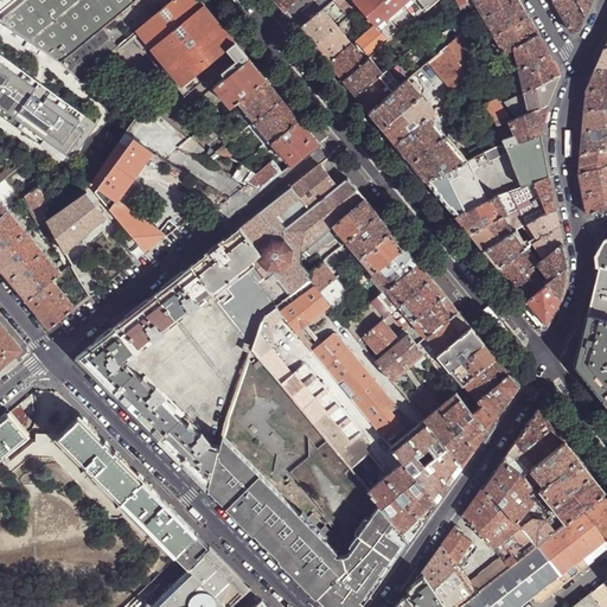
[(25,0),(0,21),(0,23),(58,65),(102,29),(136,0),(25,0)]
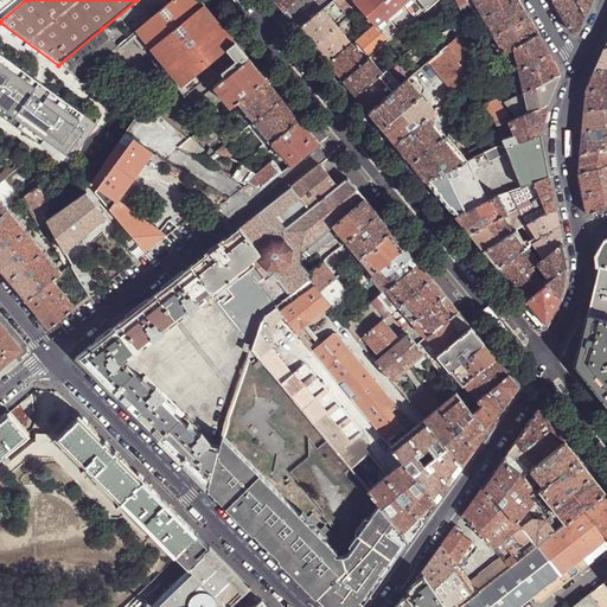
[(0,0),(0,154),(27,154),(37,180),(39,187),(49,211),(89,184),(89,185),(93,181),(126,134),(136,119),(134,117),(135,116),(122,109),(113,103),(112,104),(78,80),(58,65),(0,23),(0,21),(25,0),(0,0)]
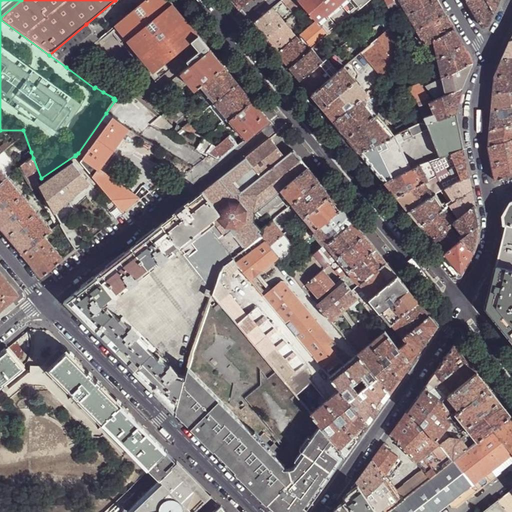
[(169,0),(168,0),(146,0),(115,26),(126,39),(128,41),(172,5),(169,0)]
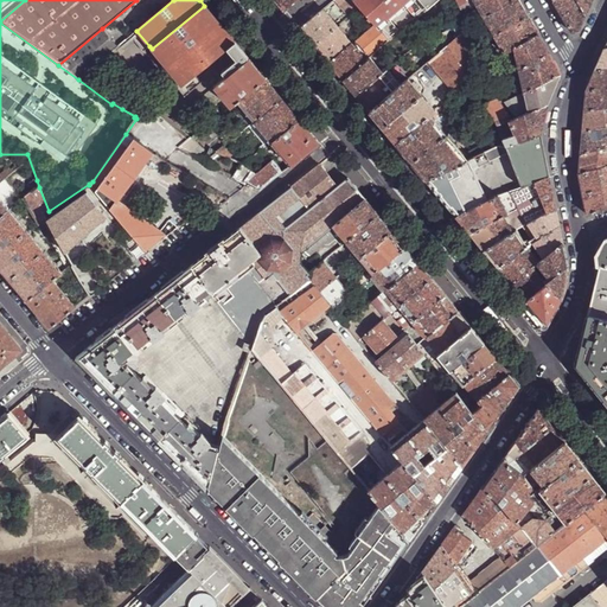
[(276,0),(286,10),(296,0),(276,0)]
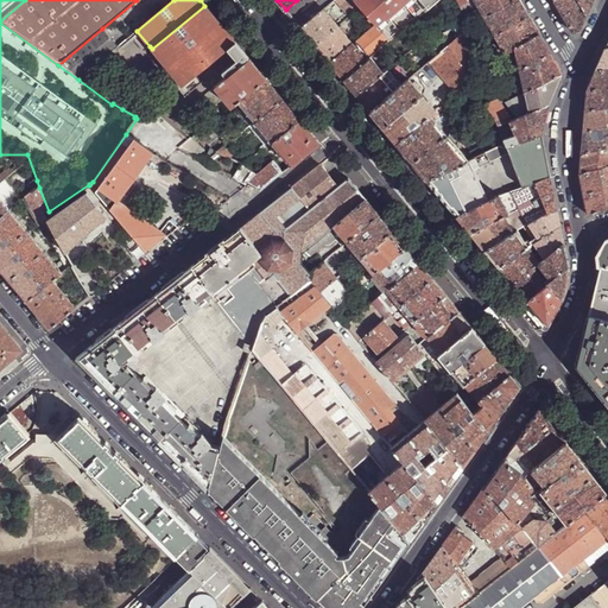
[(350,17),(362,7),(355,0),(337,0),(337,1),(350,17)]
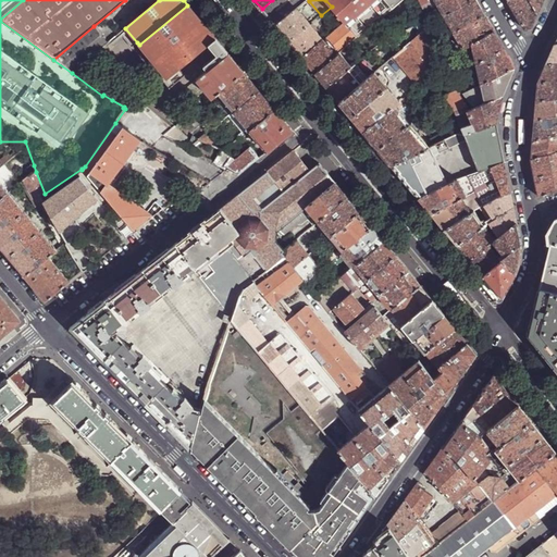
[(360,36),(392,10),(383,0),(325,0),(332,7),(342,17),(345,21),(359,37),(360,36)]
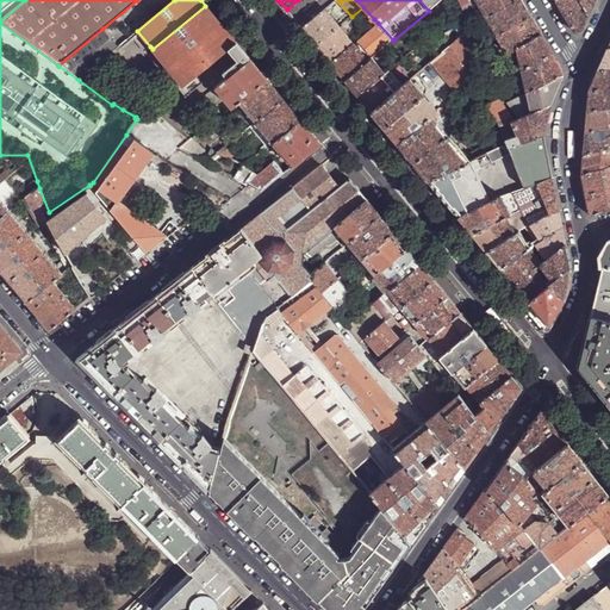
[(419,0),(429,11),(441,0),(419,0)]
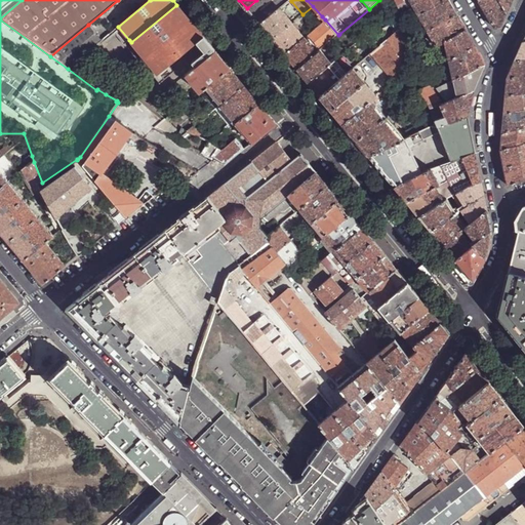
[(394,0),(389,0),(395,11),(403,27),(418,63),(421,61),(412,40),(406,24),(399,9),(397,6),(394,0)]
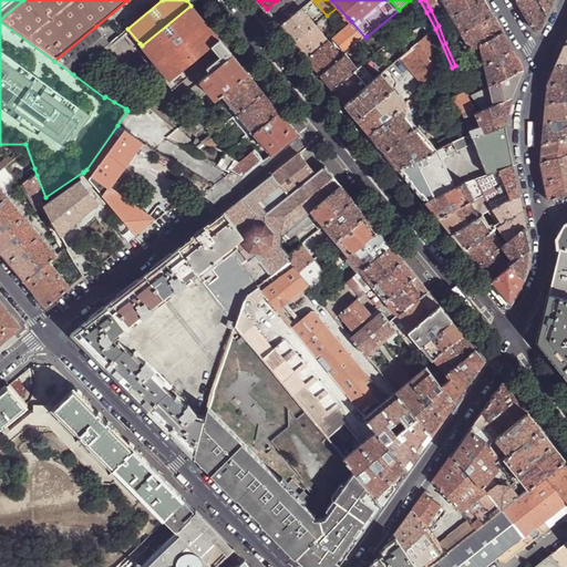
[(442,0),(452,17),(481,0),(442,0)]
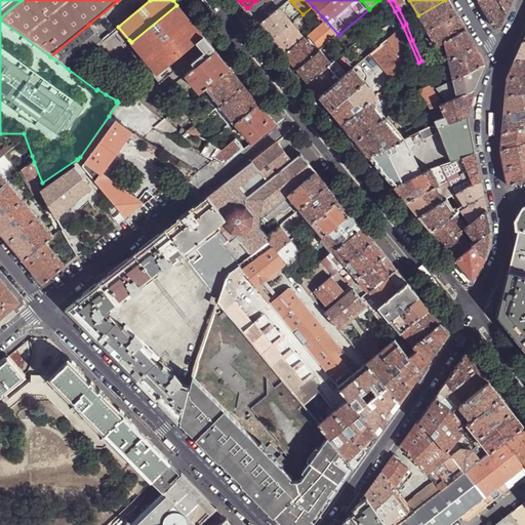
[(445,0),(418,15),(428,32),(456,14),(452,6),(448,0),(445,0)]
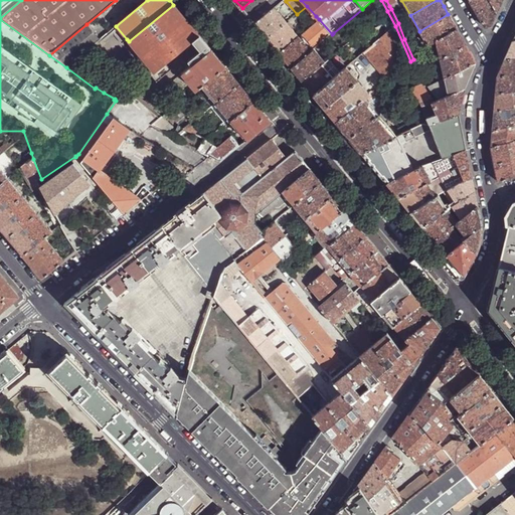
[(495,20),(498,13),(497,12),(489,0),(471,0),(470,1),(485,27),(492,26),(495,20)]
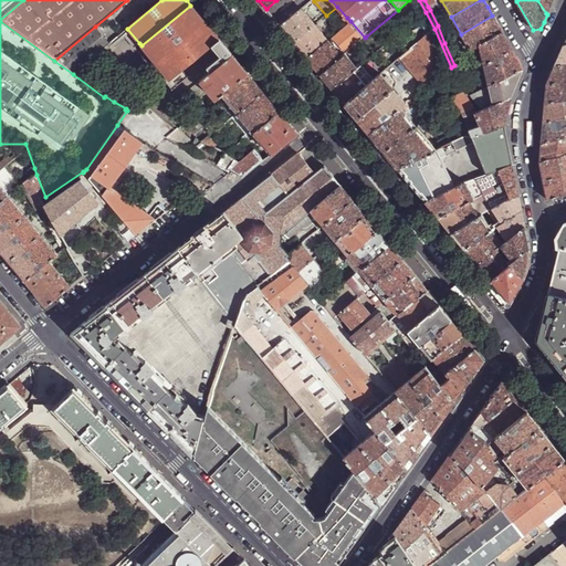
[(537,0),(546,13),(547,14),(552,3),(553,0),(537,0)]
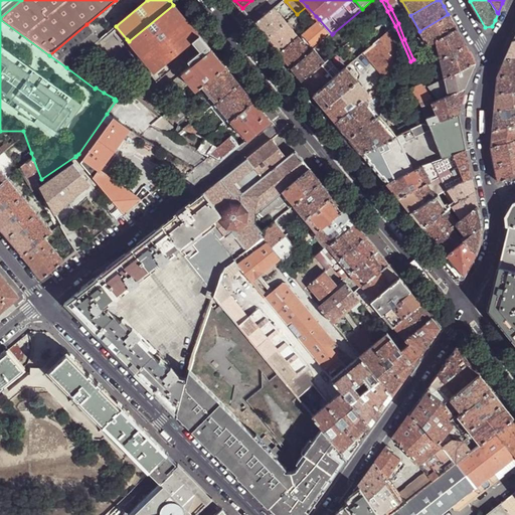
[(180,12),(173,5),(129,41),(150,66),(155,71),(165,63),(192,40),(199,35),(180,12)]
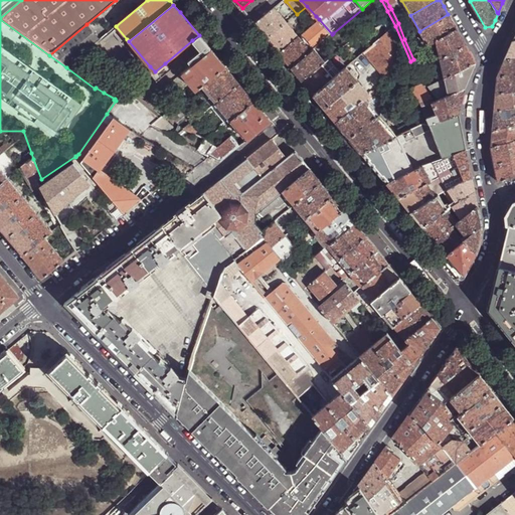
[(264,34),(268,38),(286,23),(274,8),(254,24),(264,34)]
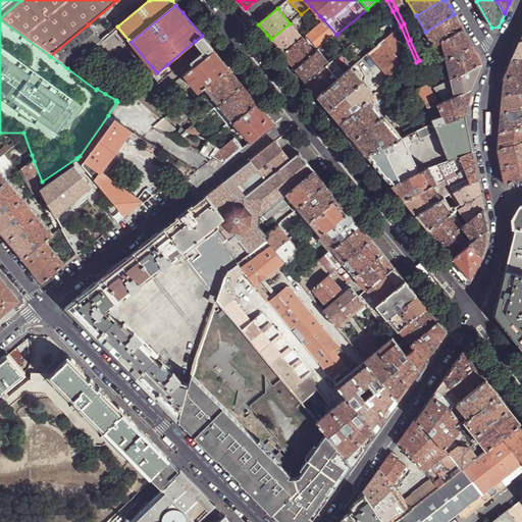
[(425,32),(434,47),(441,43),(463,30),(459,21),(454,14),(425,32)]
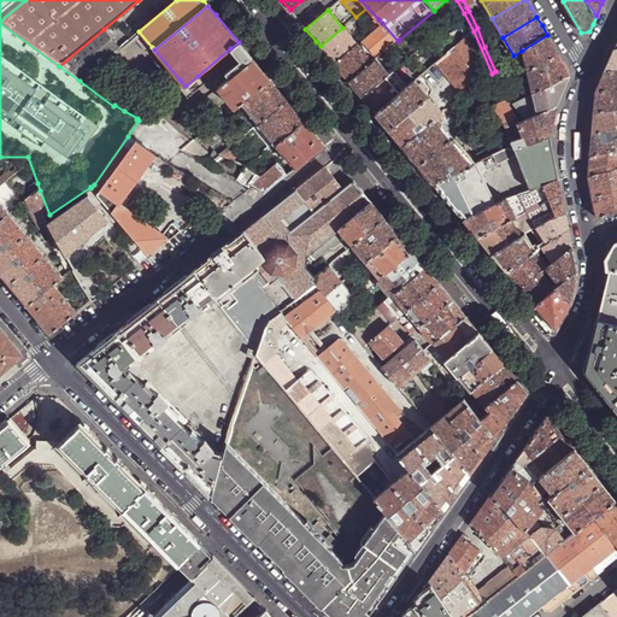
[(398,41),(382,23),(378,27),(357,45),(371,62),(376,59),(381,54),(389,48),(398,41)]
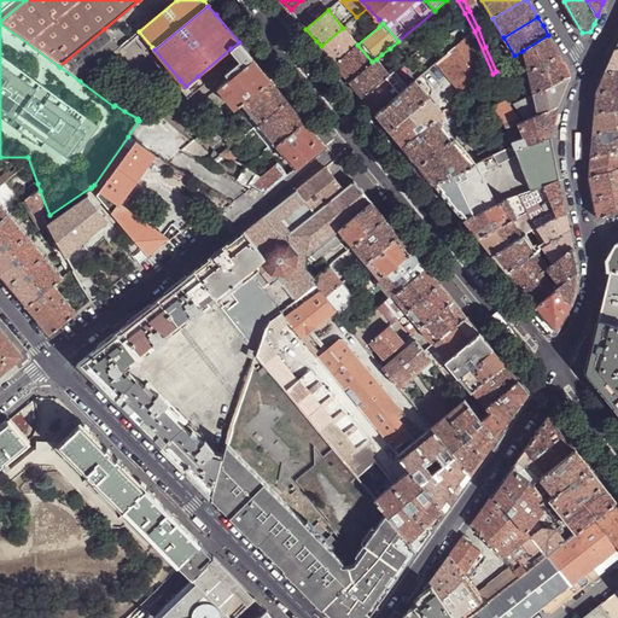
[(343,28),(321,46),(330,58),(334,63),(357,45),(343,28)]
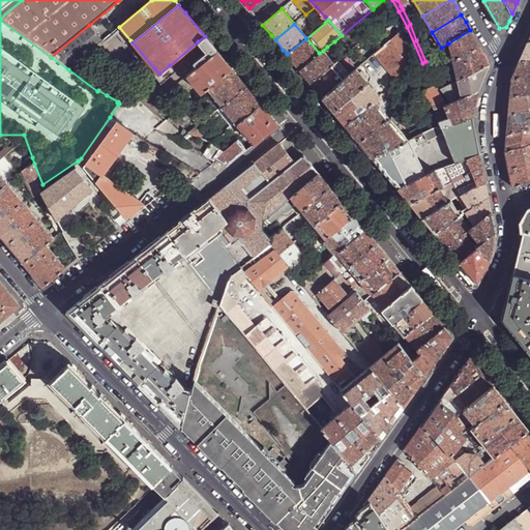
[(89,25),(51,57),(68,69),(102,40),(89,25)]
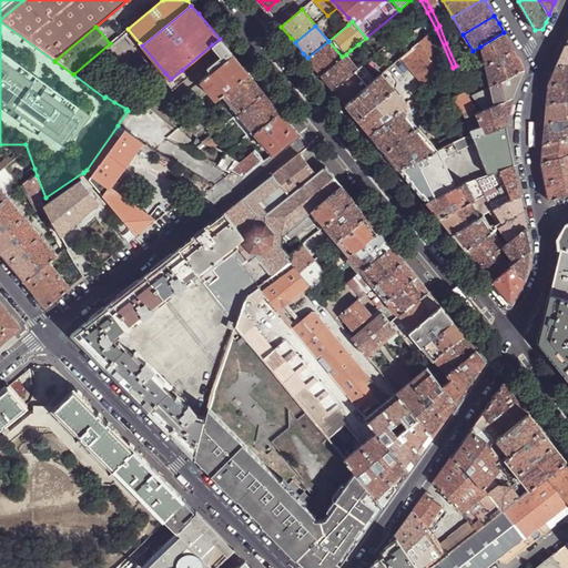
[(453,68),(436,29),(402,59),(427,89),(453,68)]
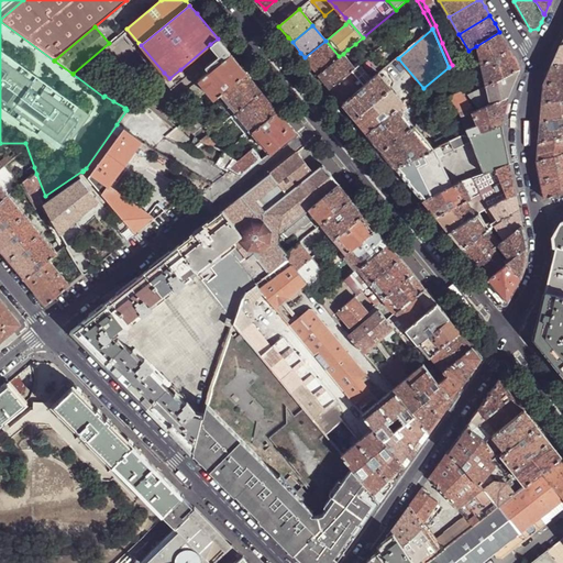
[(476,46),(481,65),(477,65),(478,68),(482,67),(484,78),(478,80),(479,87),(481,88),(486,86),(520,68),(515,58),(503,37),(499,32),(476,46)]
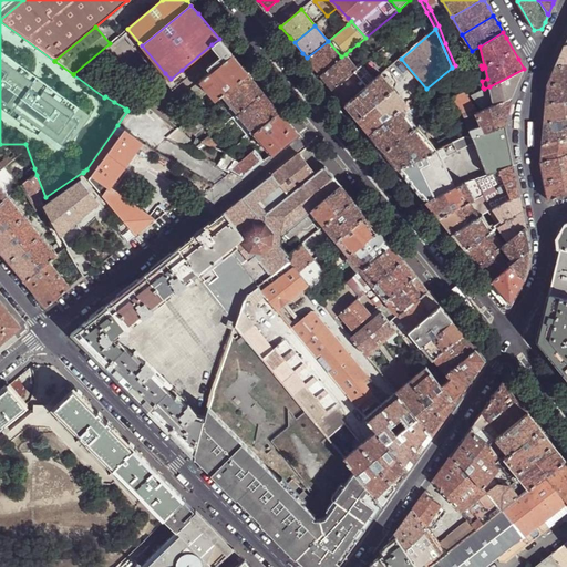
[(367,37),(366,38),(358,44),(362,49),(371,41),(367,37)]
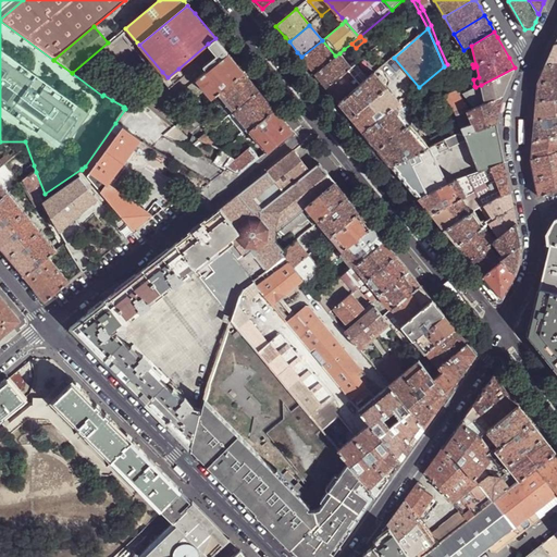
[(108,42),(72,73),(102,96),(103,95),(112,100),(115,95),(83,73),(119,41),(115,37),(108,42)]
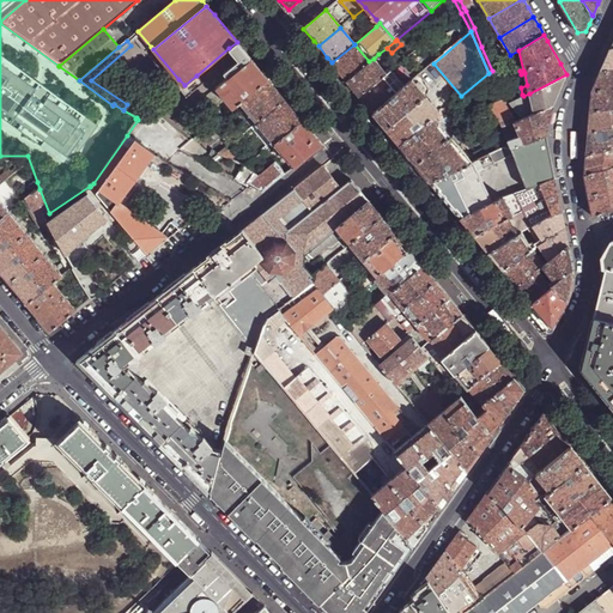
[(242,49),(237,42),(229,48),(240,61),(225,73),(229,78),(252,60),(242,49)]
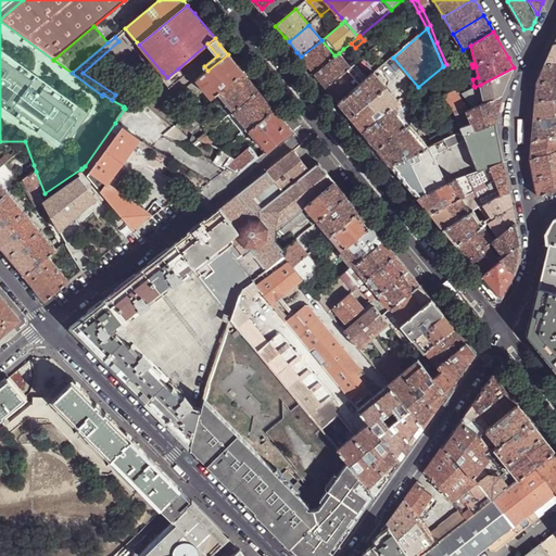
[(335,55),(321,40),(301,57),(308,66),(315,73),(335,55)]
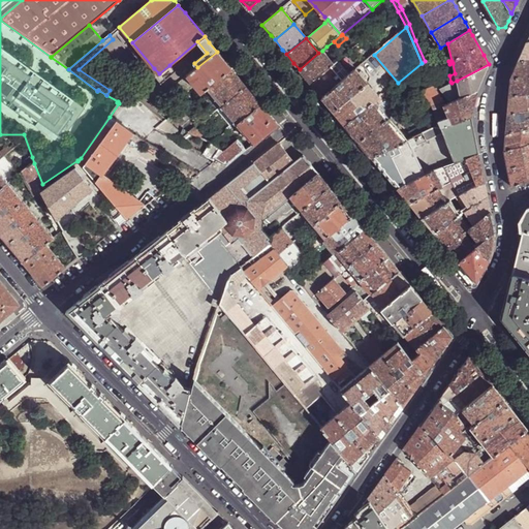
[(528,41),(527,42),(523,52),(518,62),(528,60),(528,41)]
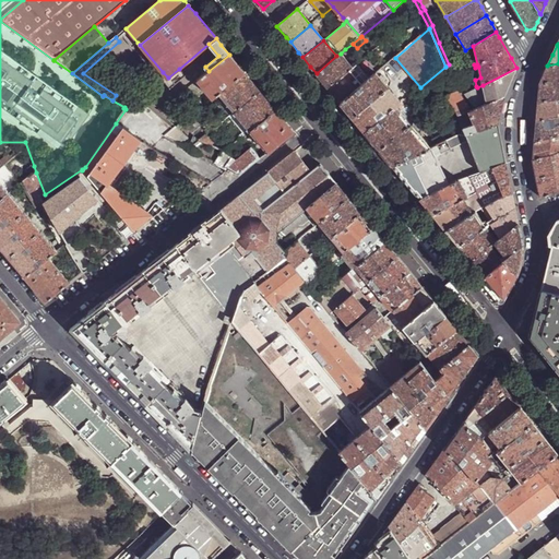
[(351,55),(345,49),(341,54),(345,59),(351,55)]
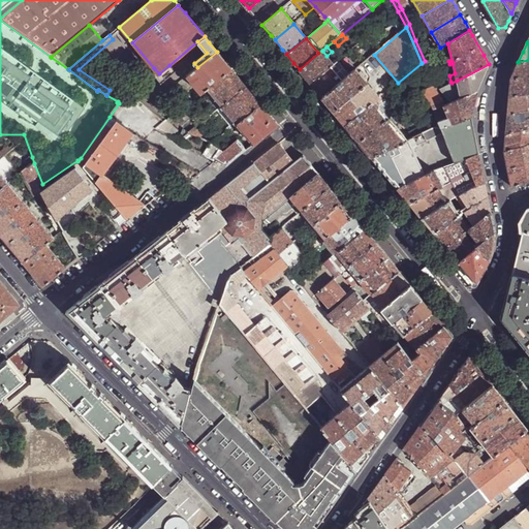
[(327,56),(322,51),(318,53),(300,69),(307,78),(311,84),(334,64),(327,56)]
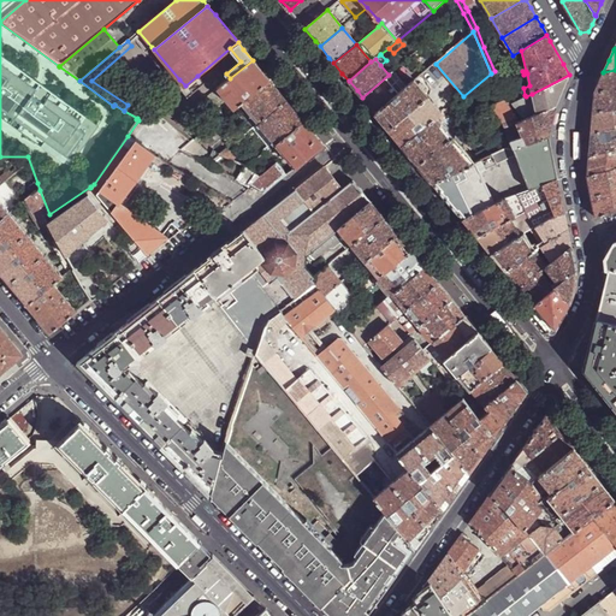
[(259,69),(253,60),(230,78),(218,89),(221,94),(234,108),(241,102),(243,101),(270,81),(259,69)]
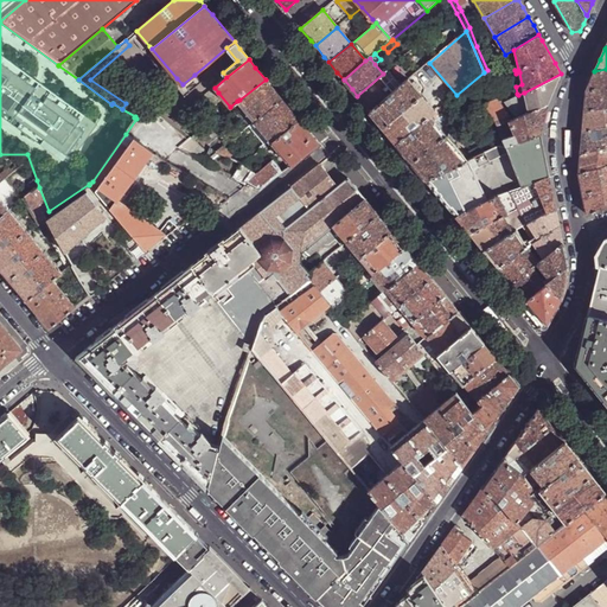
[(586,90),(606,87),(606,69),(594,71),(589,82),(586,90)]
